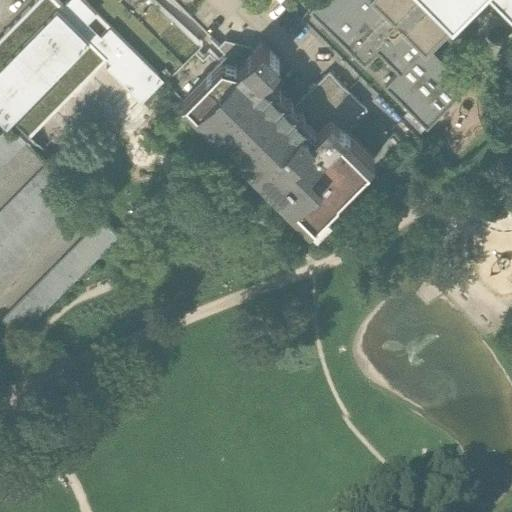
[(57,0),(35,0),(0,36),(0,116),(7,123),(9,125),(25,141),(106,59),(112,66),(108,70),(144,105),(166,82),(82,0),(70,0),(64,6),(60,3),(57,0)]
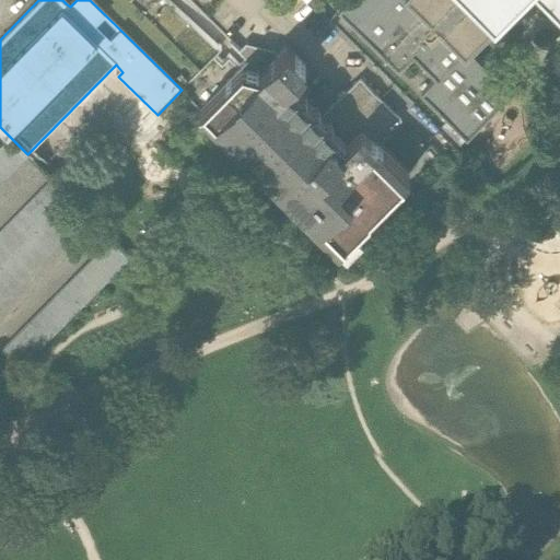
[(559,0),(354,0),(339,16),(401,79),(415,65),(436,86),(423,100),(465,141),(508,98),(464,55),(475,44),(509,10),(517,0),(547,0),(559,12),(559,0)]
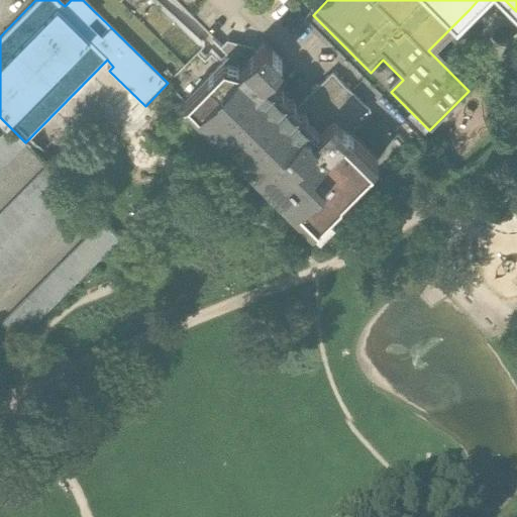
[(224,49),(231,58),(188,103),(242,158),(314,228),(379,165),(348,136),(374,112),(334,75),(302,106),(271,75),(288,58),(270,38),(257,49),(231,43),(224,49)]
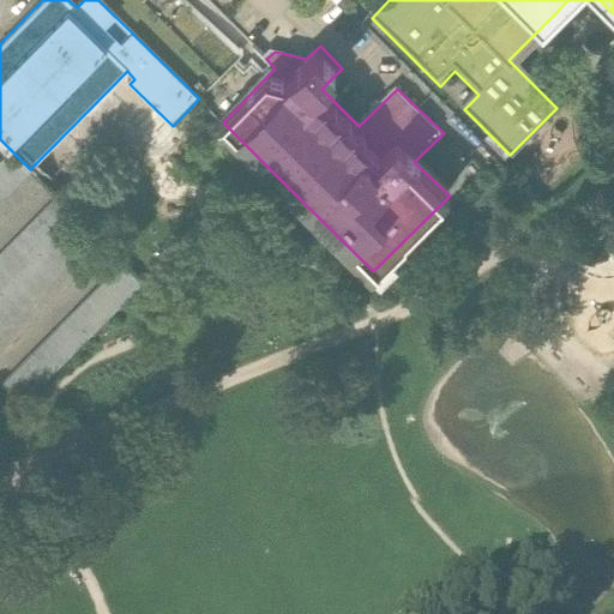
[(30,169),(11,150),(0,160),(0,202),(31,170),(30,169)]
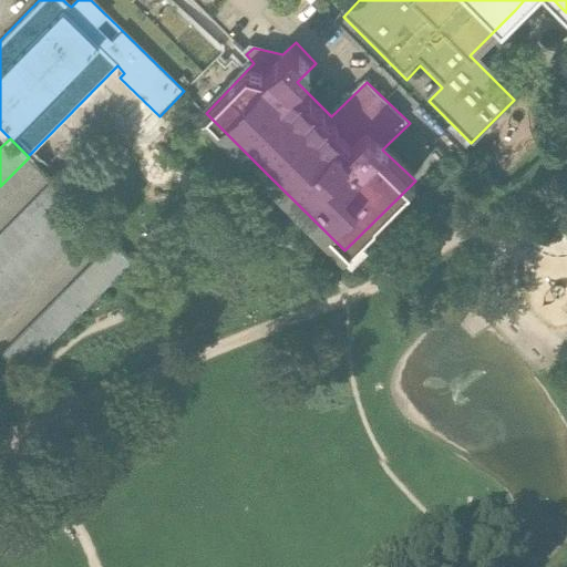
[(0,307),(89,218),(52,182),(0,234),(0,307)]
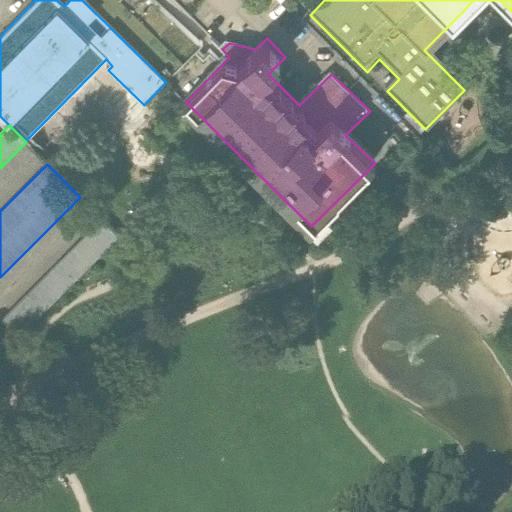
[(0,355),(120,236),(102,218),(0,319),(0,355)]
